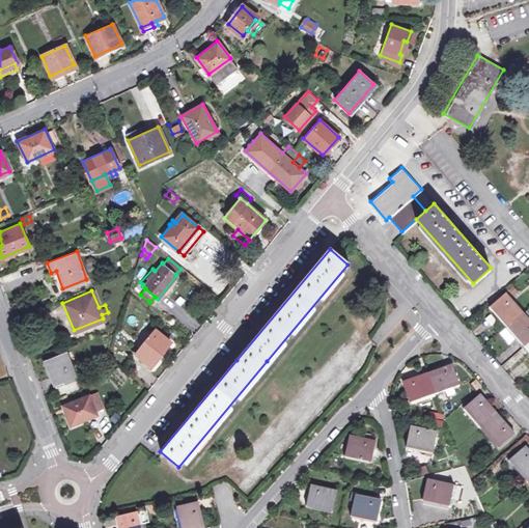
[(528,318),(504,292),(490,305),(528,350),(528,318)]
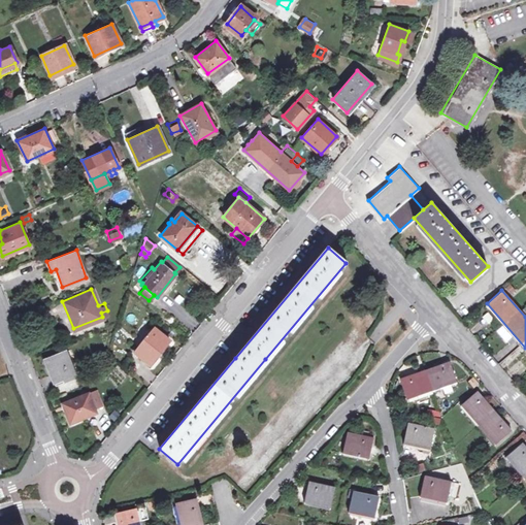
[(134,352),(149,363),(169,338),(155,327),(134,352)]
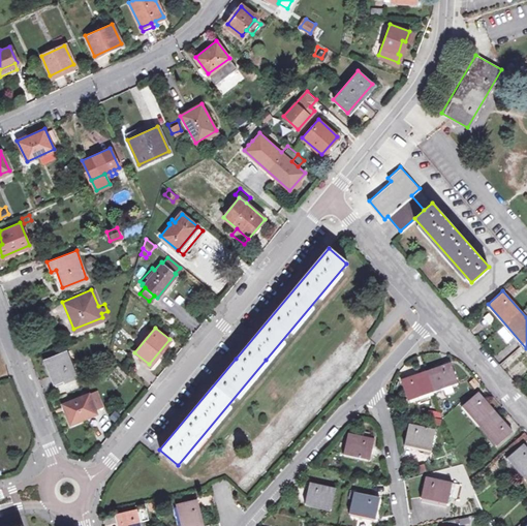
[(45,360),(55,381),(74,374),(64,351),(45,360)]
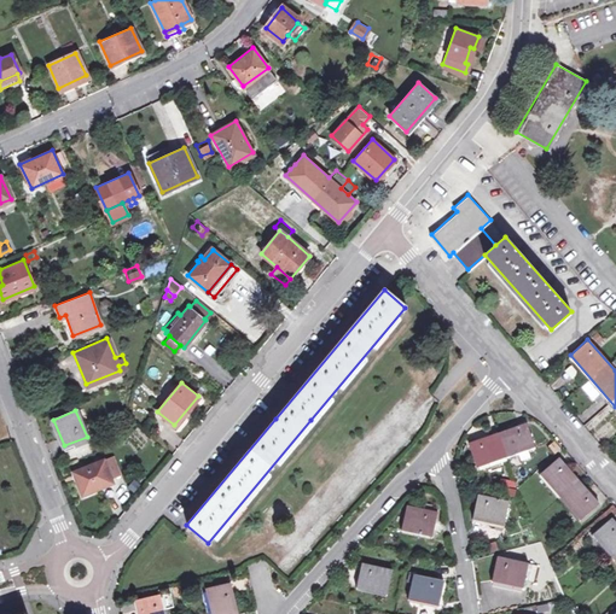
[(526,420),(504,428),(499,430),(497,431),(468,440),(476,463),(483,462),(482,460),(516,449),(526,445),(533,443),(526,420)]
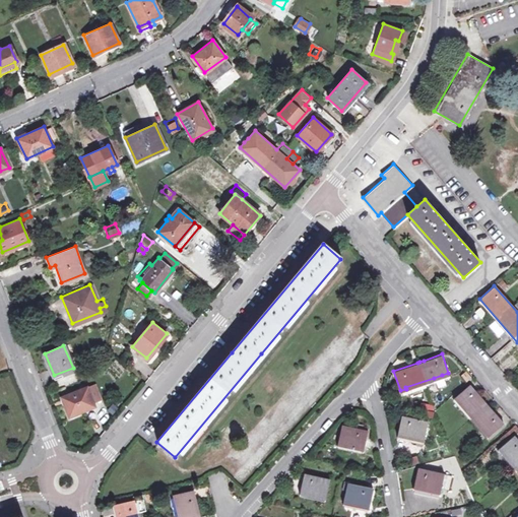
[(73,370),(53,377),(55,385),(76,378),(73,370)]
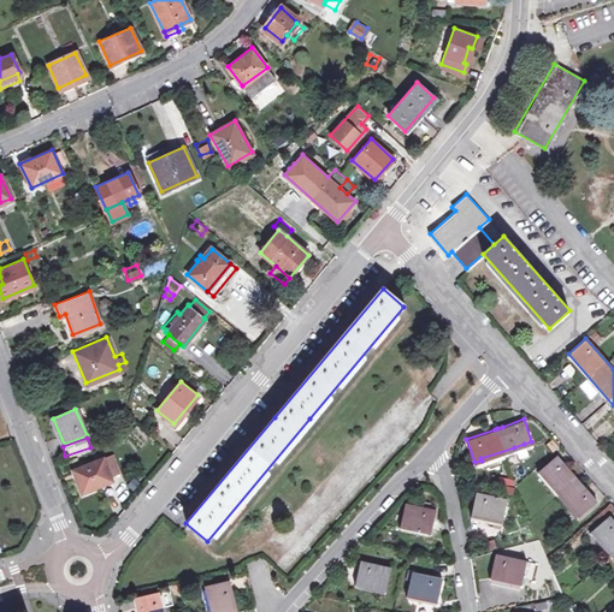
[(544,447),(547,451),(556,444),(554,440),(544,447)]
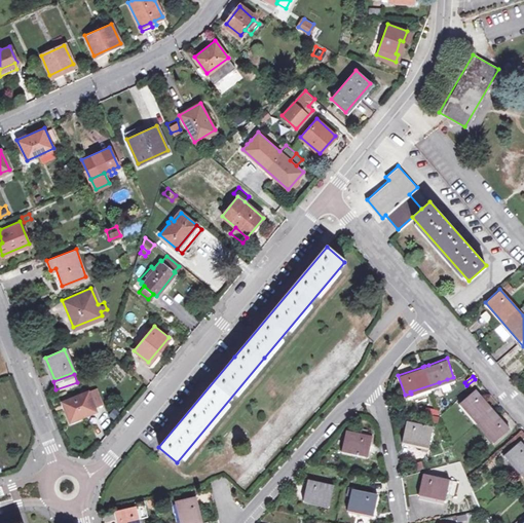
[(447,379),(439,382),(441,389),(450,386),(447,379)]
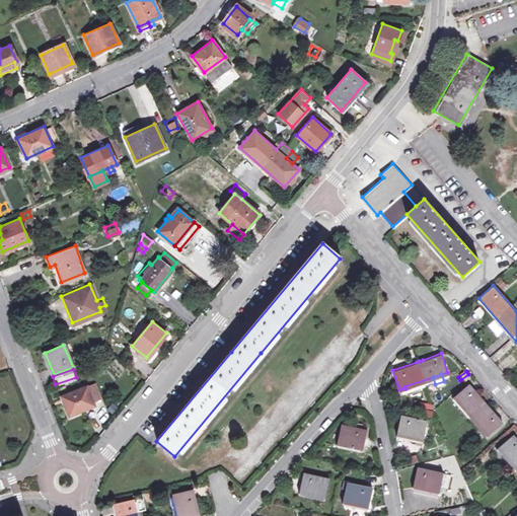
[(93,383),(70,392),(72,398),(63,401),(68,415),(93,404),(91,399),(98,397),(93,383)]
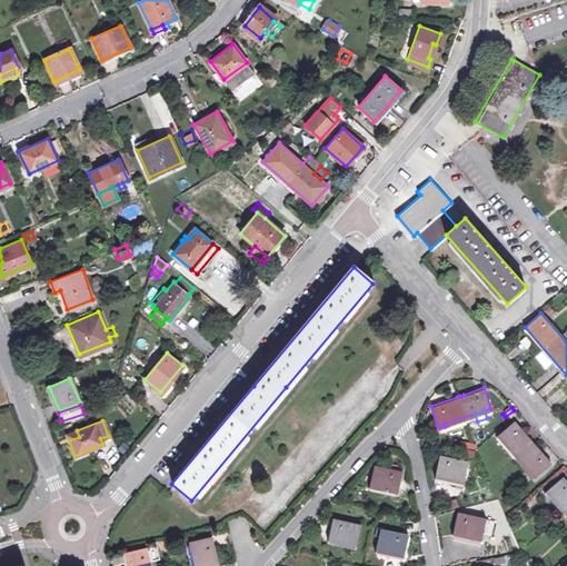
[(497,434),(506,444),(510,439),(520,450),(529,460),(524,465),(533,476),(549,462),(513,420),(497,434)]
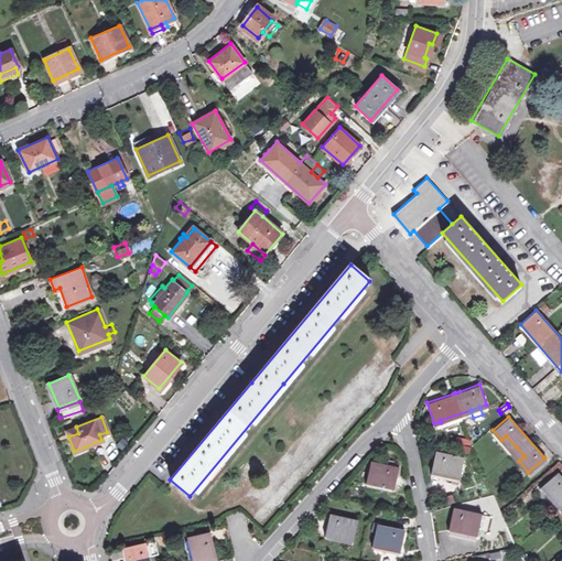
[(66,431),(68,437),(78,433),(76,427),(66,431)]
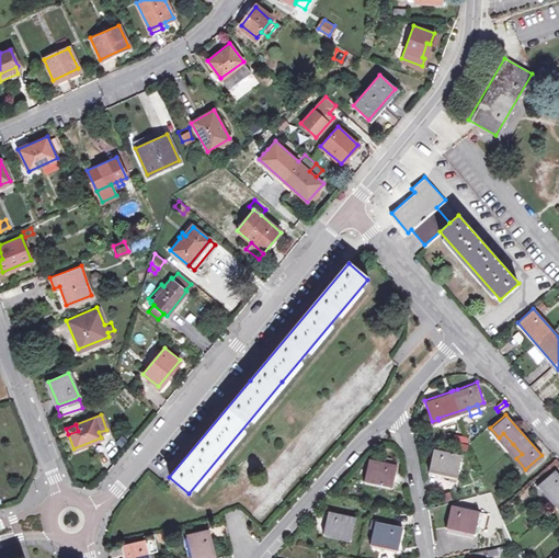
[(503,433),(499,437),(508,448),(516,458),(522,454),(513,444),(503,433)]
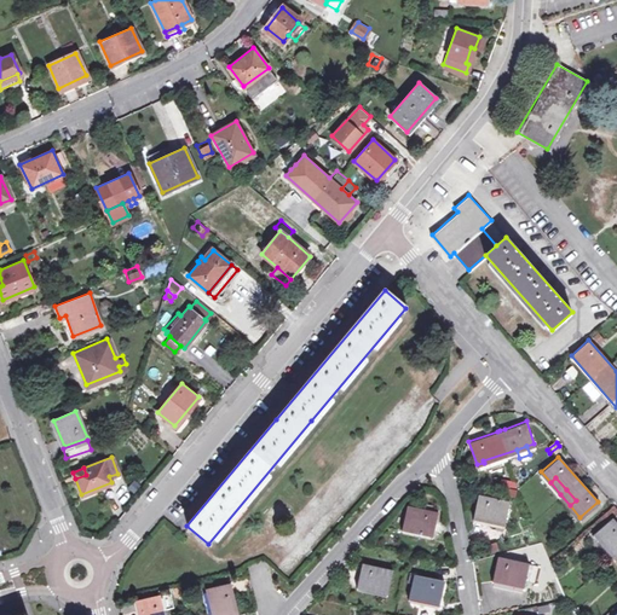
[(505,493),(513,495),(514,487),(506,486),(505,493)]
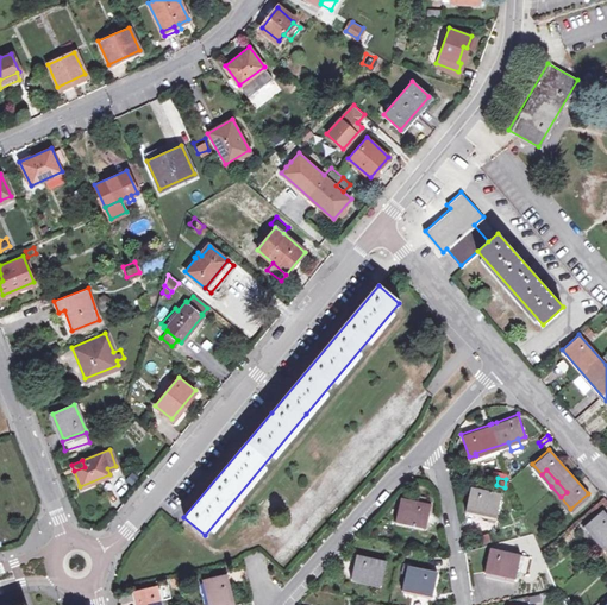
[(464,511),(494,517),(500,492),(469,486),(464,511)]
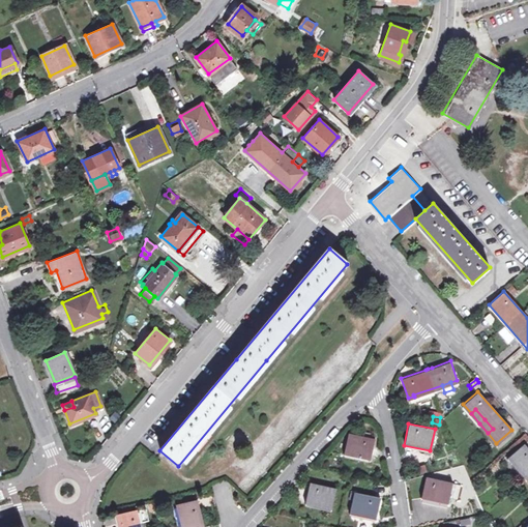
[(357,448),(370,451),(373,438),(348,433),(343,452),(356,456),(357,448)]
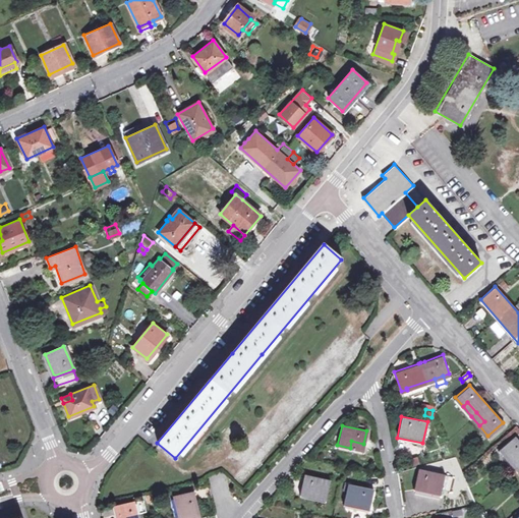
[(515,467),(513,469),(518,475),(518,441),(514,435),(499,448),(515,467)]
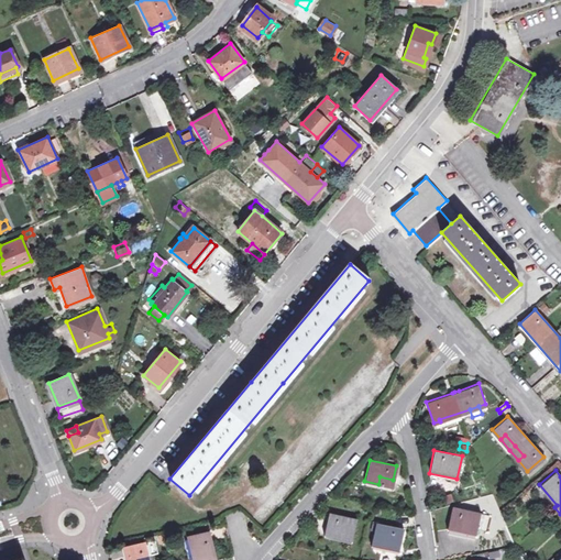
[(392,486),(393,480),(380,476),(378,484),(392,486)]
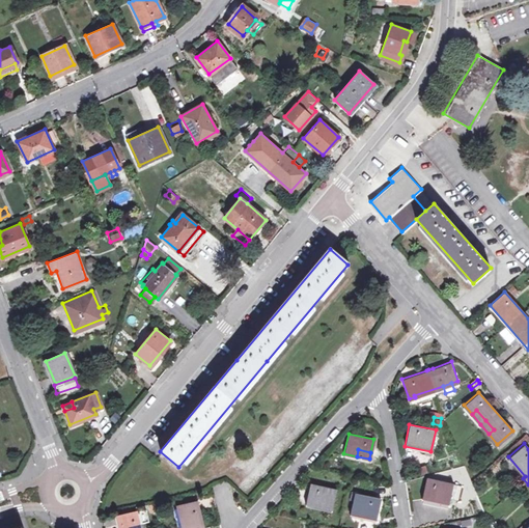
[(422,496),(447,502),(448,498),(455,499),(460,483),(426,476),(422,496)]
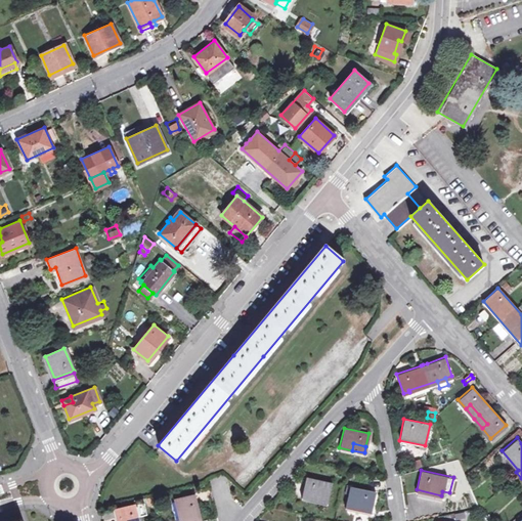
[(321,493),(328,495),(331,481),(305,476),(301,496),(320,501),(321,493)]
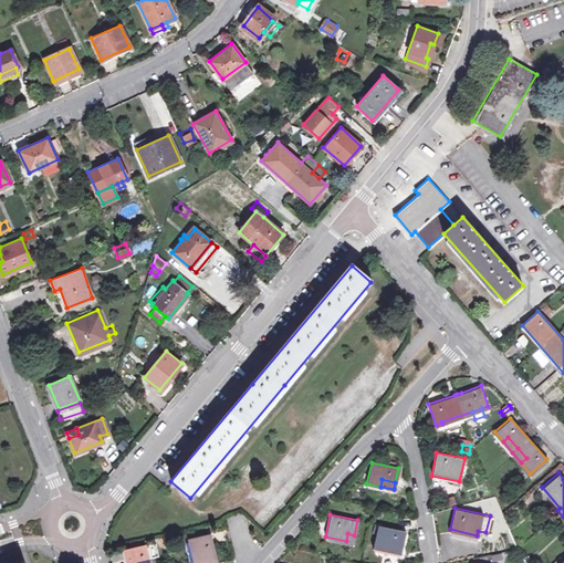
[(373,545),(399,552),(404,531),(377,524),(373,545)]
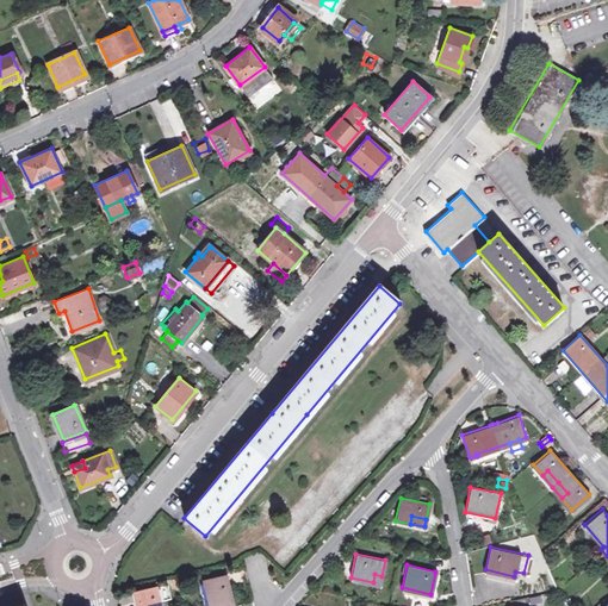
[(234,605),(228,583),(235,582),(234,573),(204,580),(209,601),(205,603),(205,605),(234,605)]
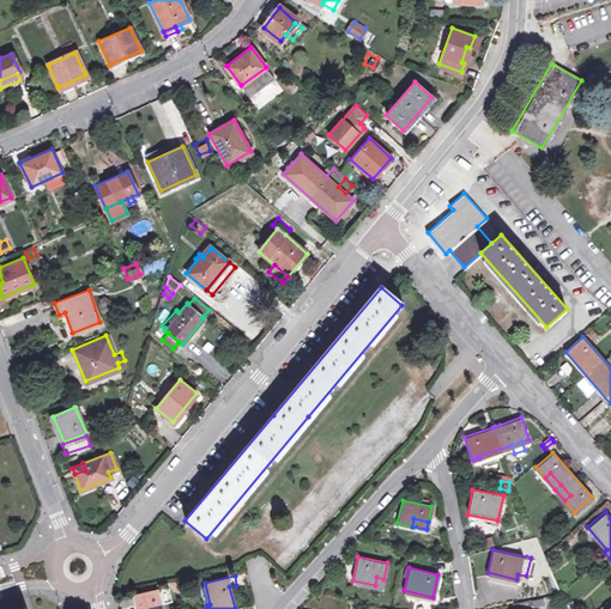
[(157,588),(161,602),(170,600),(167,580),(156,583),(157,588)]
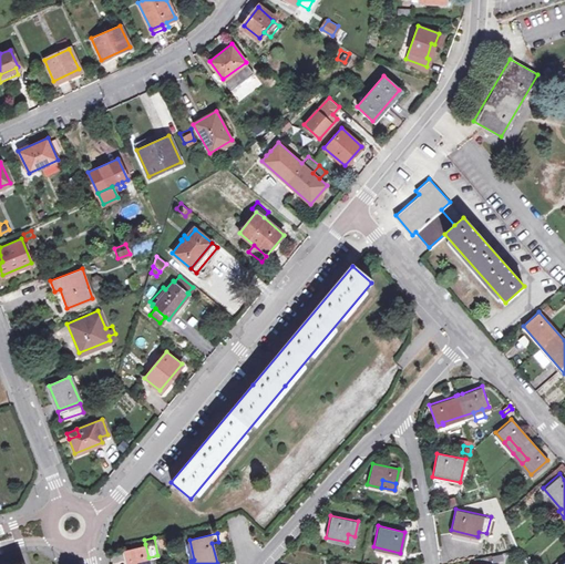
[(124,550),(126,563),(150,563),(149,557),(145,544),(124,550)]
